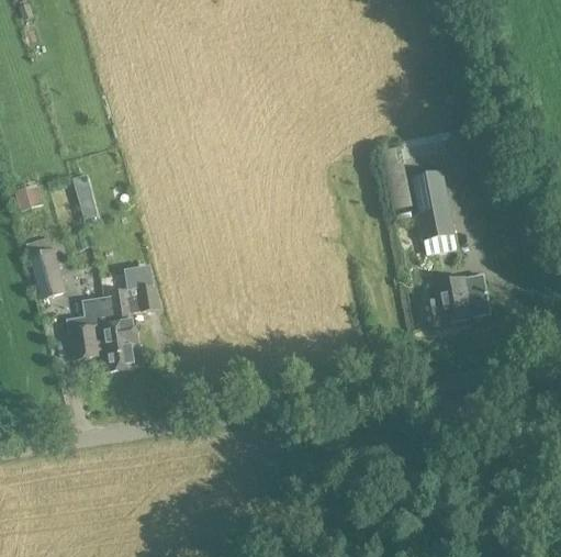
[(391,209),(412,204),(400,145),(379,149),(391,209)]
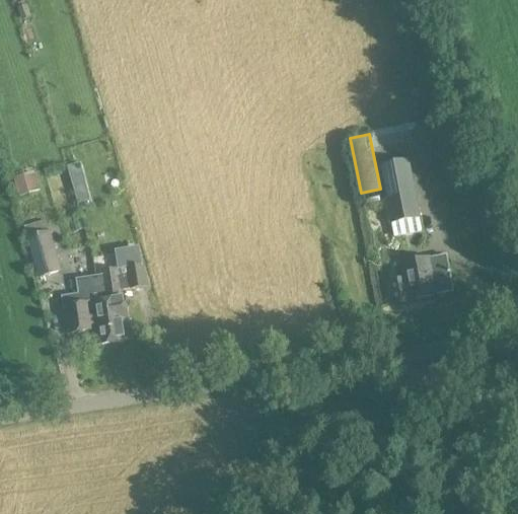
[(389,221),(420,215),(408,156),(377,162),(389,221)]
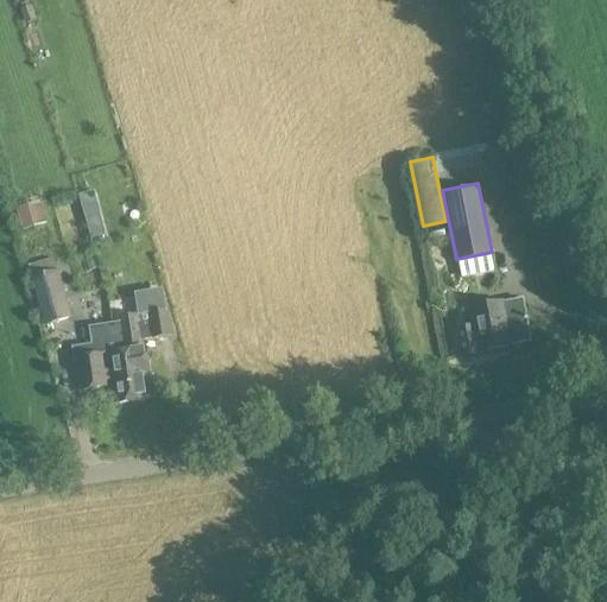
[(39,201),(13,208),(19,228),(44,220),(39,201)]
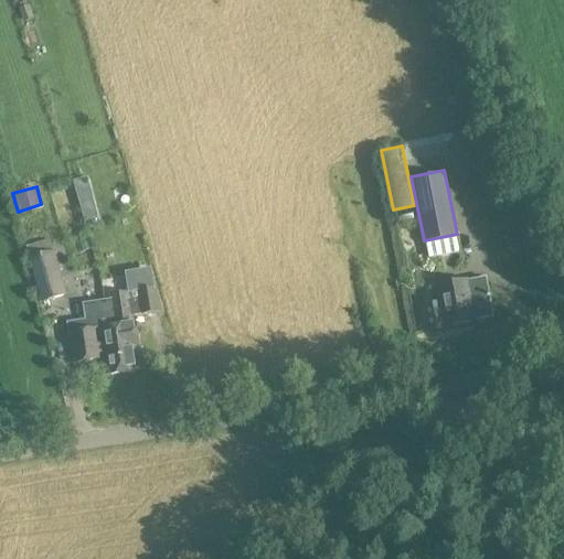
[(83,234),(68,242),(75,257),(89,249),(83,234)]
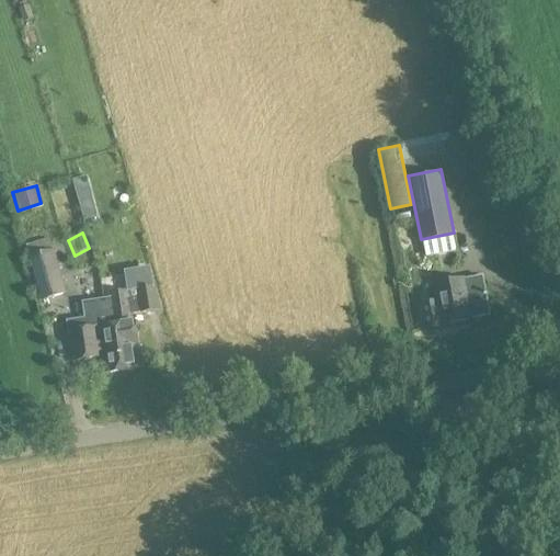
[(40,297),(66,291),(53,246),(26,253),(40,297)]
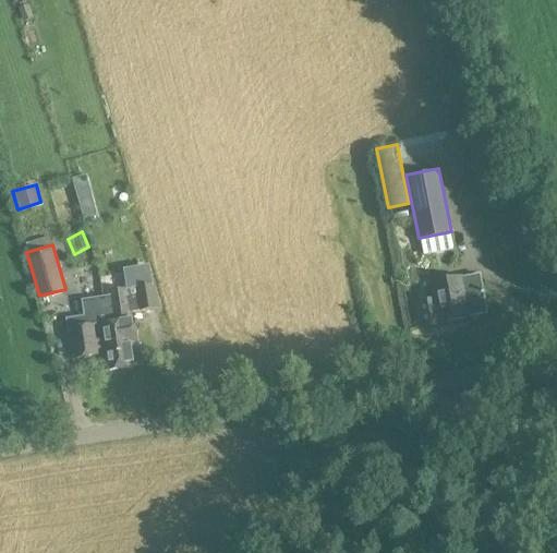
[(431,312),(438,311),(439,320),(486,311),(479,271),(428,281),(432,298),(428,299),(431,312)]
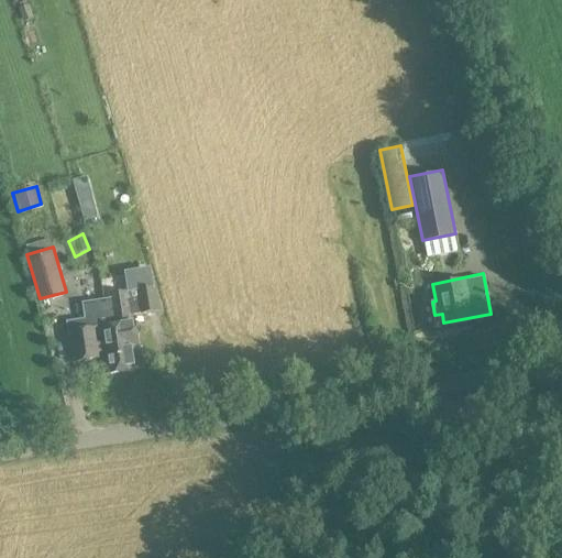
[(155,285),(109,291),(110,296),(109,296),(119,323),(123,369),(141,368),(135,321),(133,321),(133,313),(158,310),(155,285)]
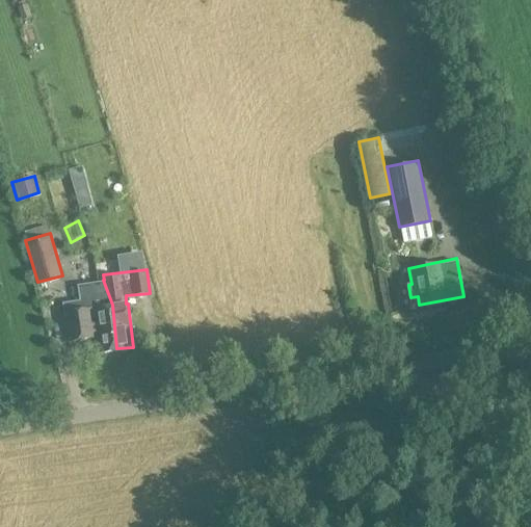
[(88,282),(91,302),(64,305),(68,339),(94,337),(95,351),(116,348),(112,305),(103,280),(88,282)]
